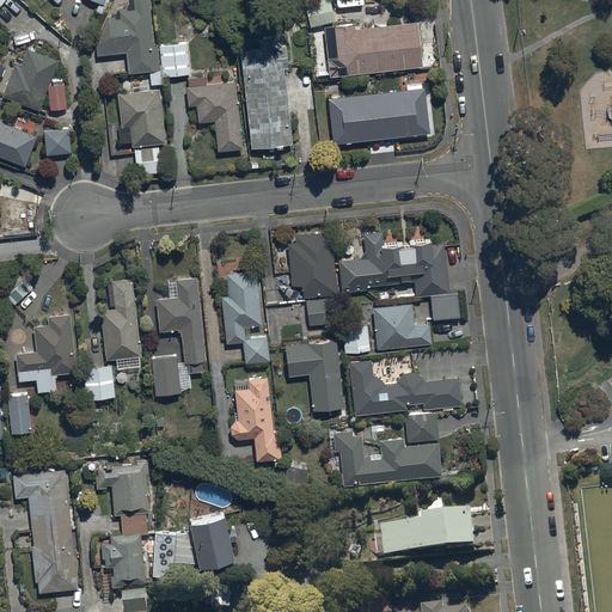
[(150,0),(134,0),(135,7),(120,8),(121,16),(108,17),(95,48),(96,57),(127,54),(128,74),(151,73),(152,87),(164,86),(163,77),(190,74),(187,42),(153,46),(150,0)]
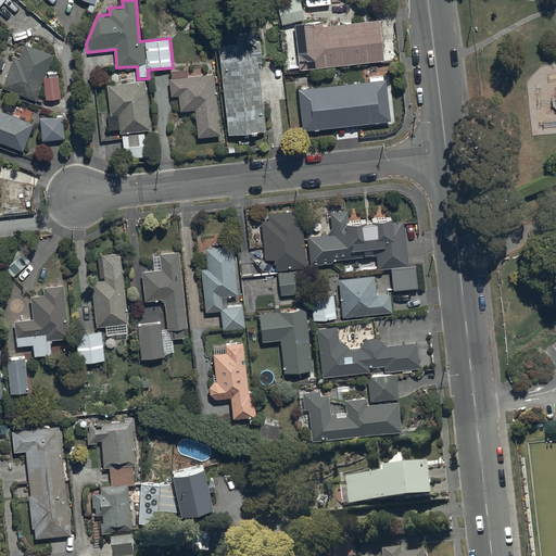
[(300,0),(288,0),(276,3),(281,25),(305,19),(300,0)]
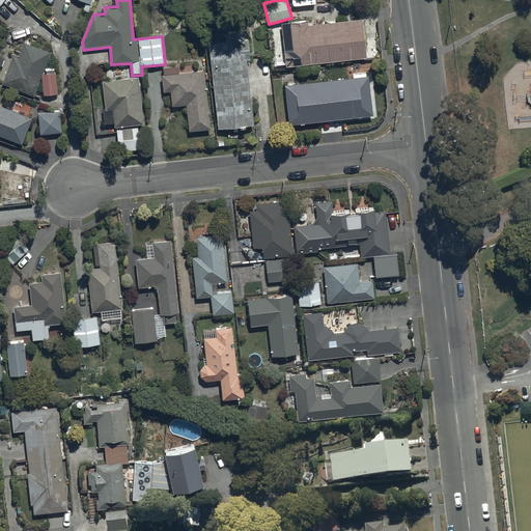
[(306,20),(280,23),(285,67),(367,58),(362,19),(307,24),(306,20)]
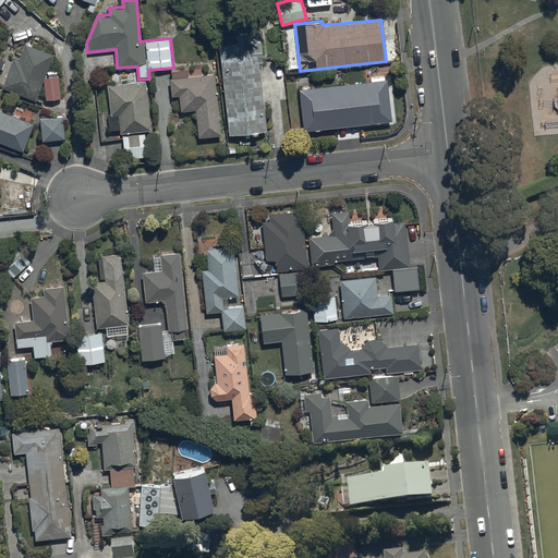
[(238,47),(221,48),(229,137),(267,134),(261,65),(263,64),(262,44),(257,44),(257,35),(237,37),(238,47)]
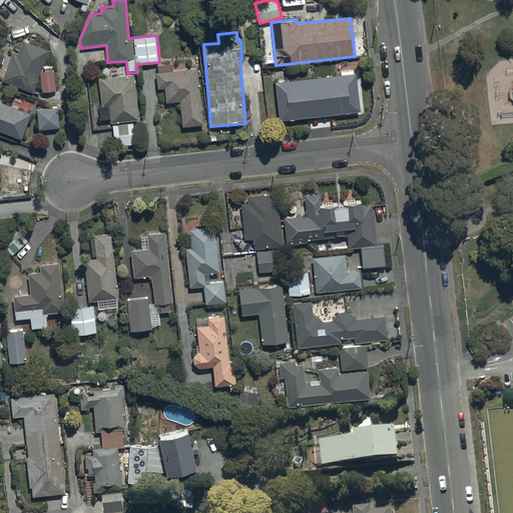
[(47,49),(22,40),(16,56),(13,54),(3,81),(32,92),(55,90),(53,70),(40,71),(47,49)]
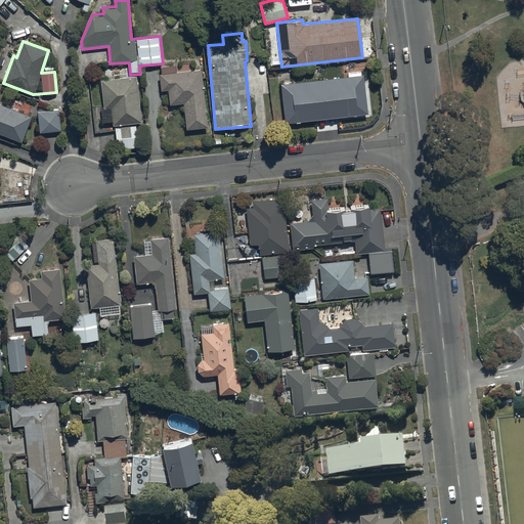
[(176,66),(161,67),(162,75),(160,75),(161,92),(169,91),(170,105),(184,104),(186,130),(208,128),(202,70),(176,72),(176,66)]
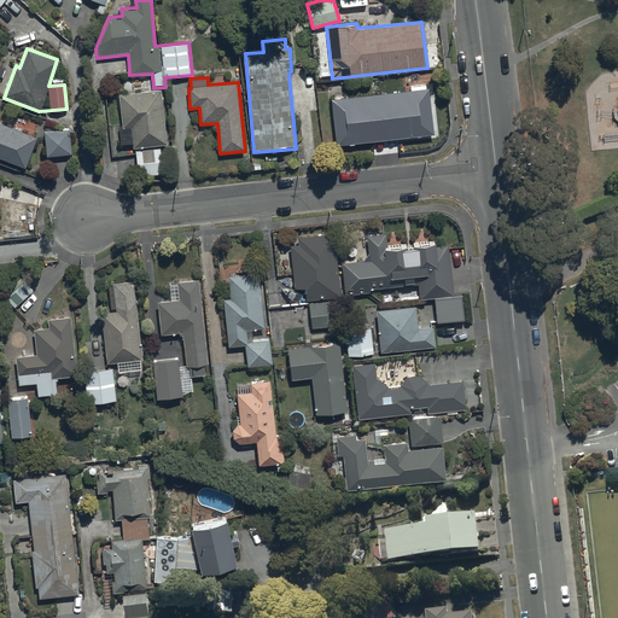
[(430,91),(333,99),(338,146),(435,136),(430,91)]
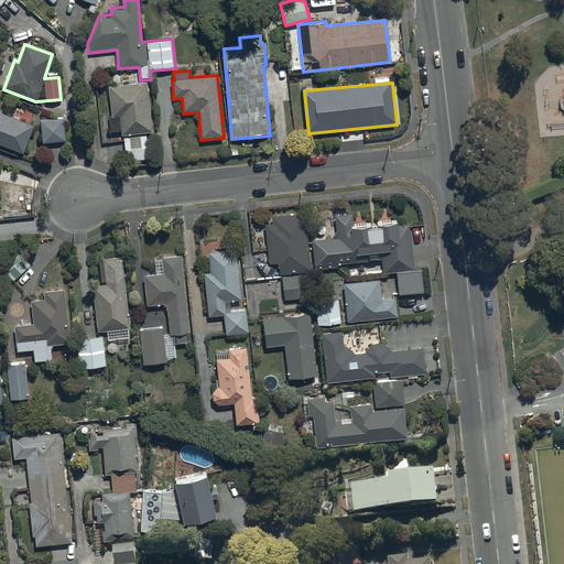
[(148,85),(109,88),(111,118),(120,117),(122,136),(152,133),(148,85)]
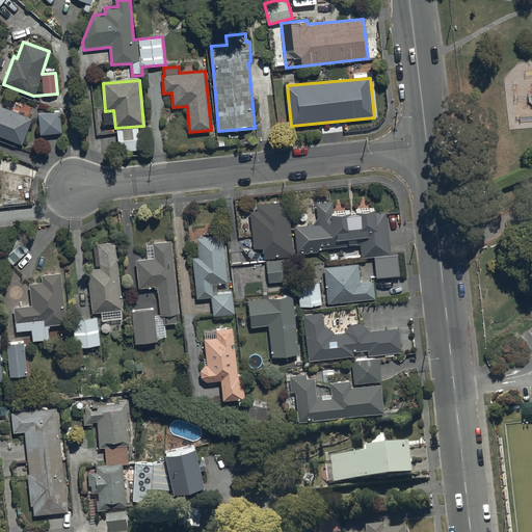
[(32,117),(0,105),(0,136),(22,144),(32,117)]
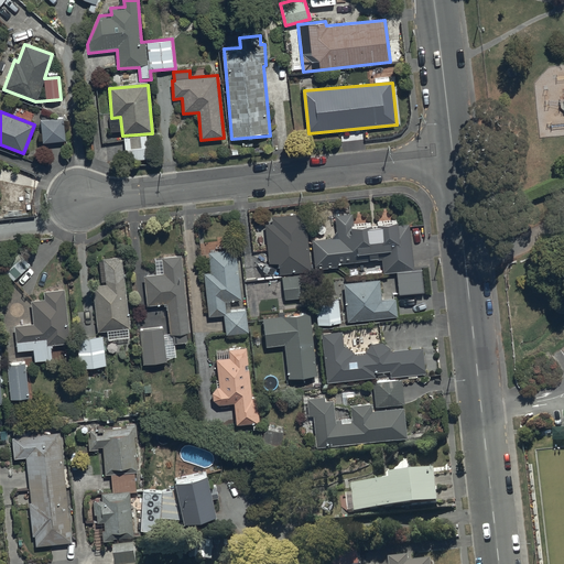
[(63,116),(41,119),(44,143),(66,141),(63,116)]
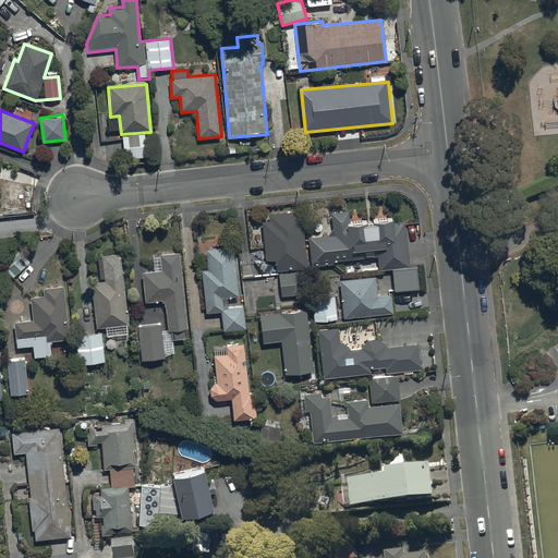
[(145,134),(122,136),(124,159),(147,157),(145,134)]
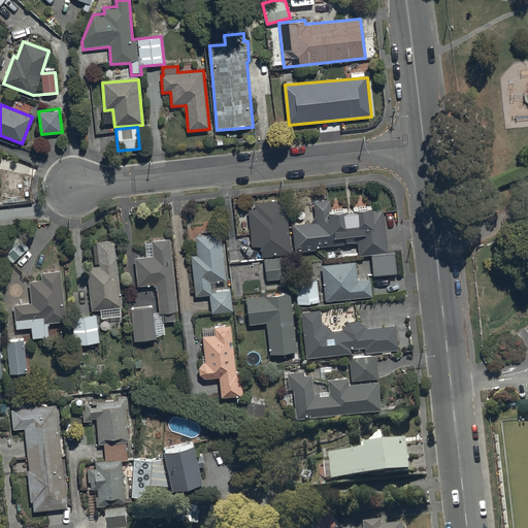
[(256,208),(249,209),(252,246),(261,245),(262,256),(291,254),(286,200),(255,203),(256,208)]
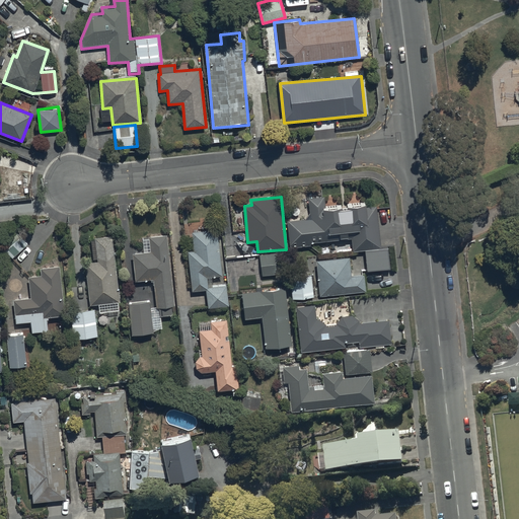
[(310,219),(287,220),(289,244),(352,239),(353,250),(380,248),(376,205),(325,207),(324,197),(309,198),(310,219)]
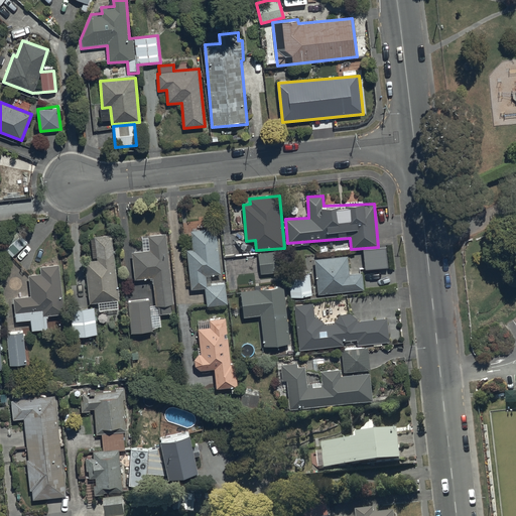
[(206,276),(221,274),(216,228),(190,230),(192,249),(185,250),(191,290),(205,288),(208,306),(228,303),(226,283),(207,285),(206,276)]
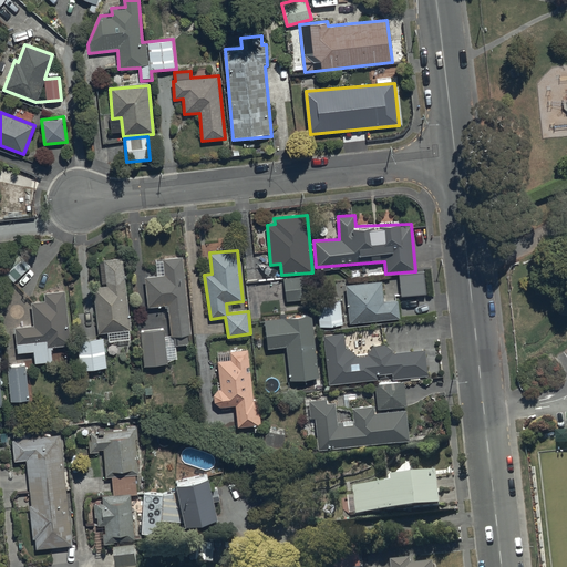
[(164,275),(145,277),(148,308),(168,306),(172,329),(140,333),(143,367),(168,363),(168,360),(177,359),(176,347),(187,346),(186,334),(192,334),(183,257),(162,259),(164,275)]
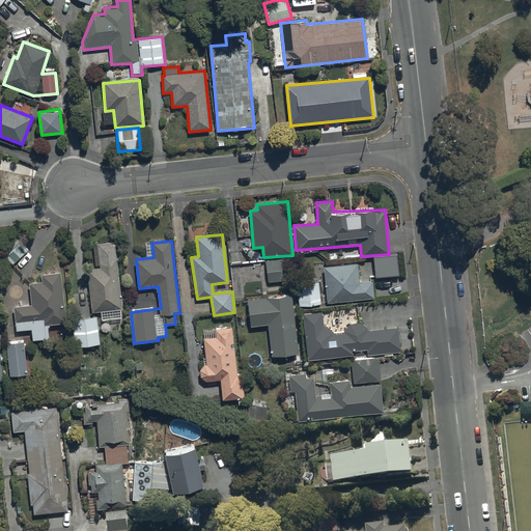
[(21,243),(4,257),(11,267),(28,252),(21,243)]
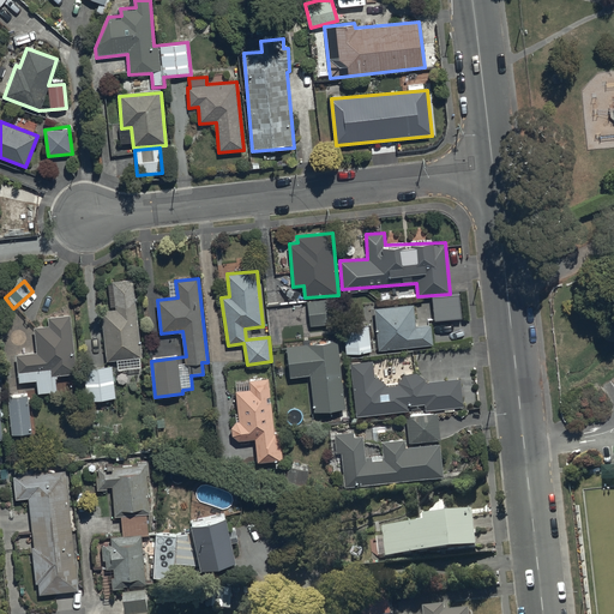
[(132,281),(113,282),(115,311),(102,313),(107,362),(140,359),(132,281)]
